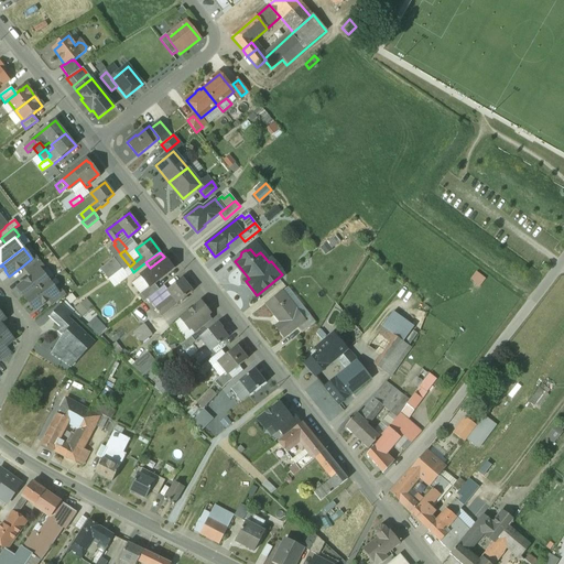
[(115,286),(133,272),(130,267),(120,255),(101,269),(115,286)]
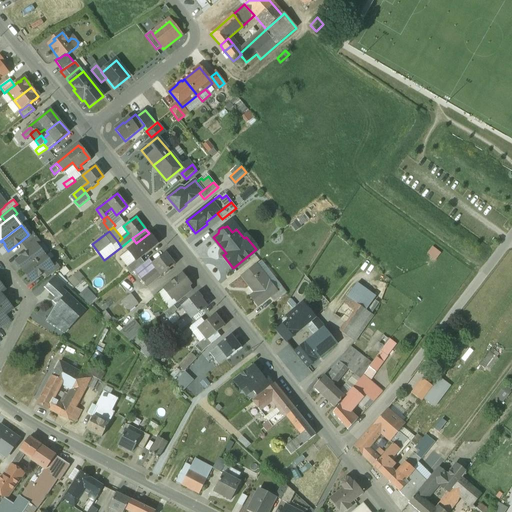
[(31,232),(28,234),(28,235),(21,241),(25,246),(36,238),(31,232)]
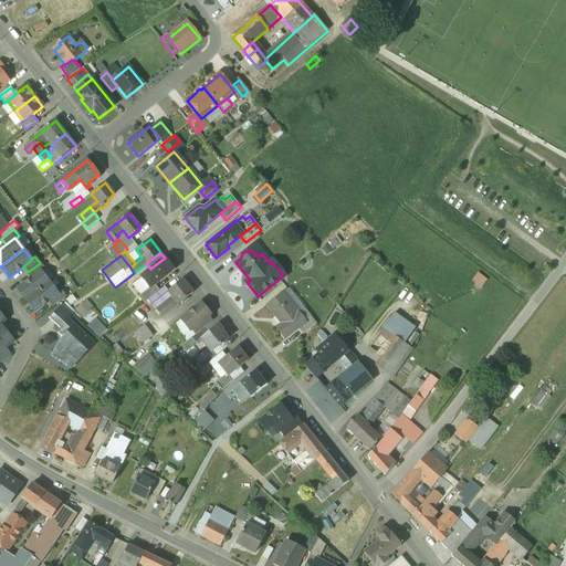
[(150,269),(140,276),(149,287),(150,289),(155,285),(174,270),(165,258),(150,269)]
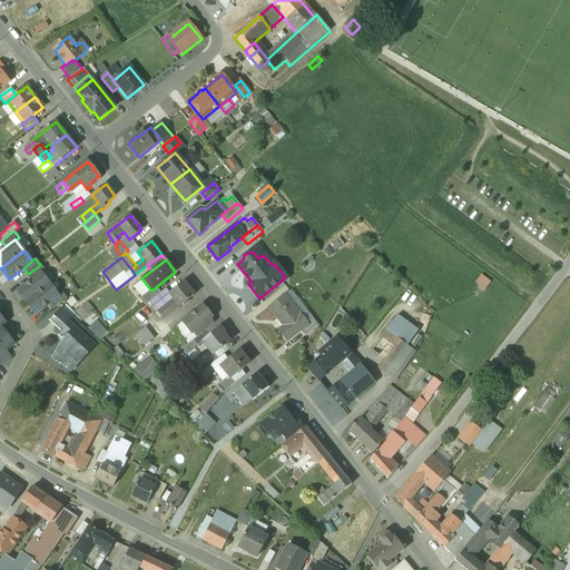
[(40,265),(28,274),(32,281),(41,274),(46,272),(40,265)]
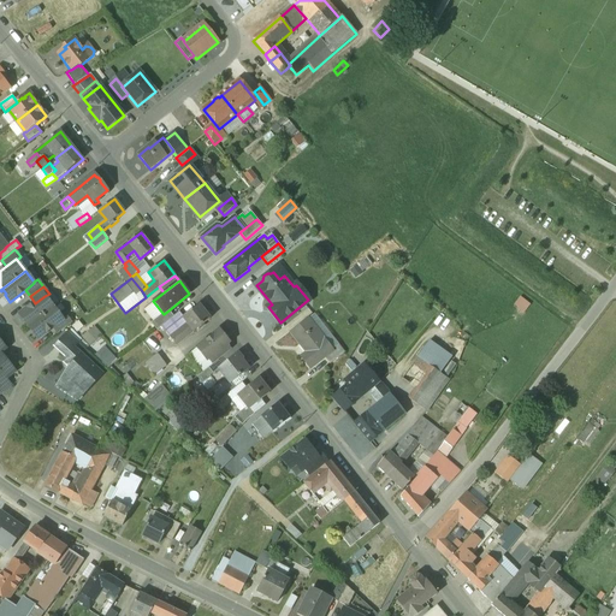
[(45,296),(35,303),(19,314),(24,321),(27,320),(30,325),(28,326),(29,327),(53,308),(45,296)]
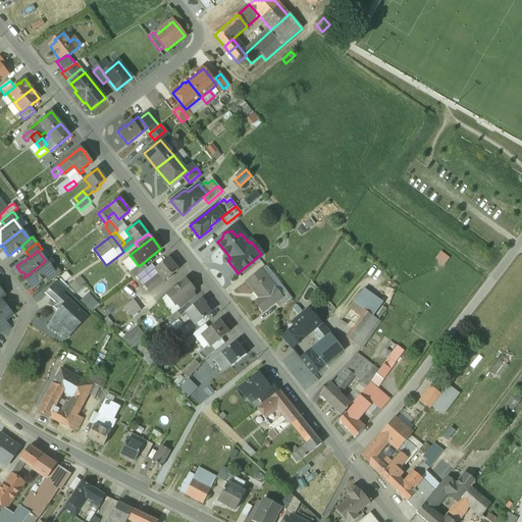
[(155,268),(159,274),(144,285),(150,293),(164,281),(164,280),(177,270),(168,258),(155,268)]
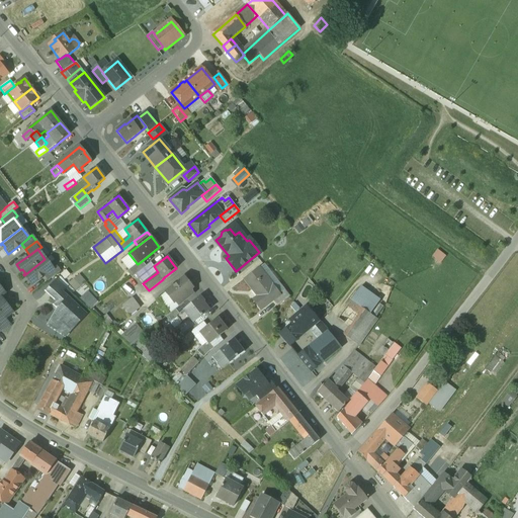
[(45,259),(24,275),(26,274),(29,278),(27,279),(32,285),(45,275),(53,268),(45,259)]
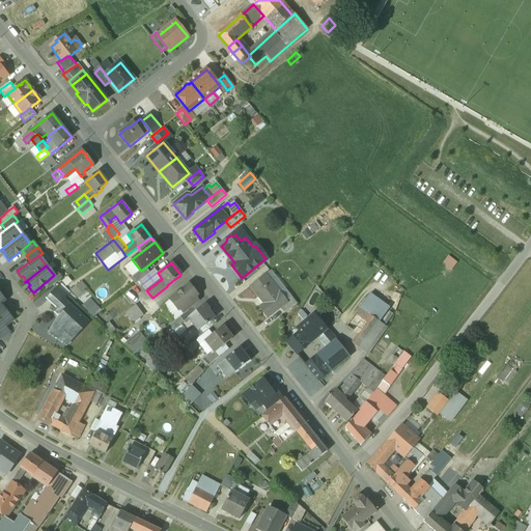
[(149,273),(145,268),(141,271),(140,270),(130,278),(135,284),(139,281),(149,273)]
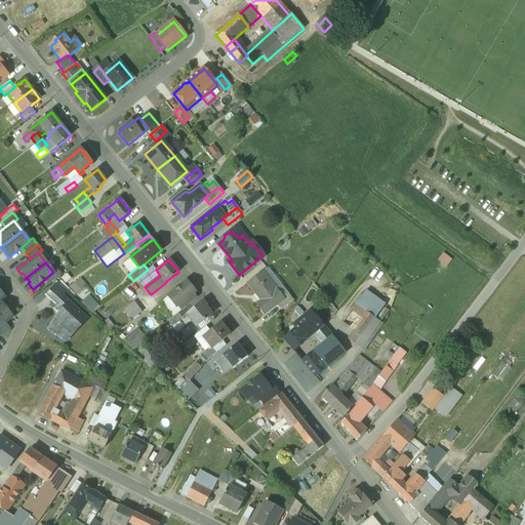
[(148,270),(137,278),(145,287),(160,276),(156,270),(153,266),(148,270)]
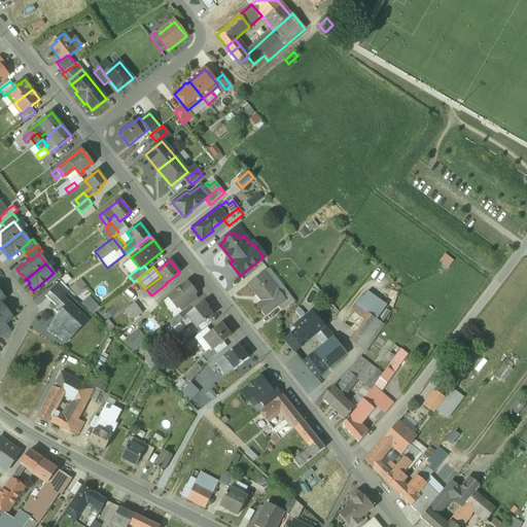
[(54,273),(45,280),(49,285),(61,276),(57,270),(54,273)]
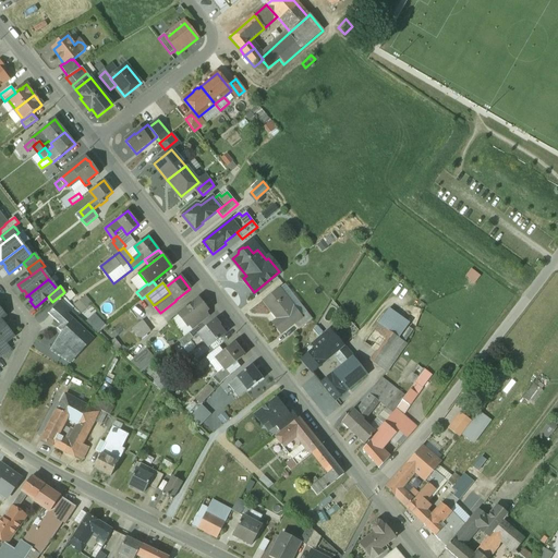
[(301,316),(279,289),(264,302),(278,319),(273,324),(281,334),(293,324),(302,317),(301,316)]
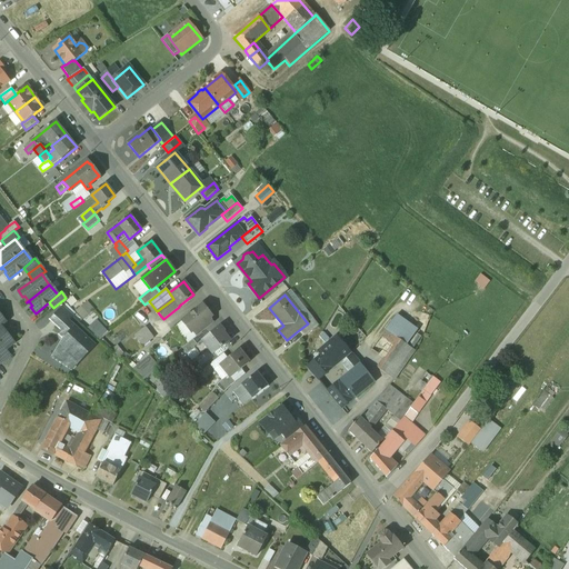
[(201,305),(181,321),(191,332),(192,331),(208,318),(211,316),(201,305)]
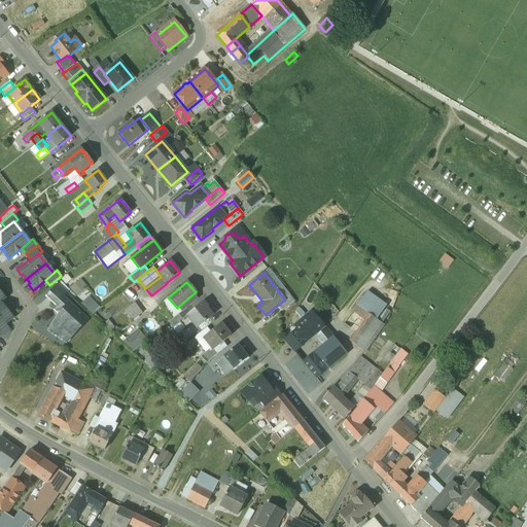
[(67,292),(59,284),(47,296),(56,305),(63,296),(67,292)]
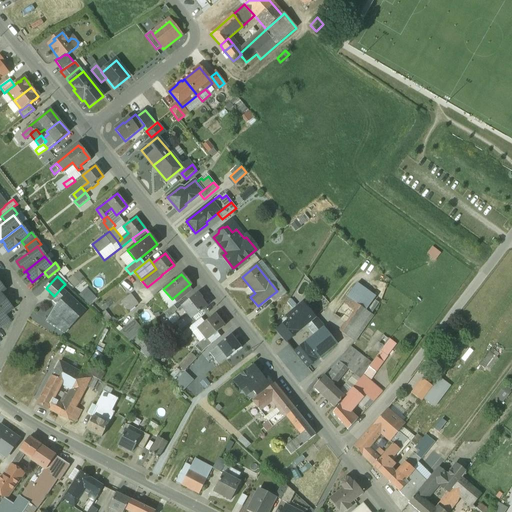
[(375,298),(356,285),(347,297),(366,310),(375,298)]
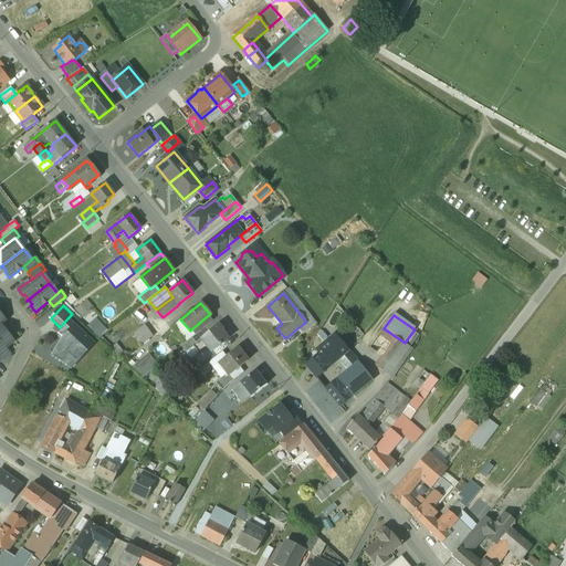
[(207,316),(191,329),(196,335),(211,322),(207,316)]
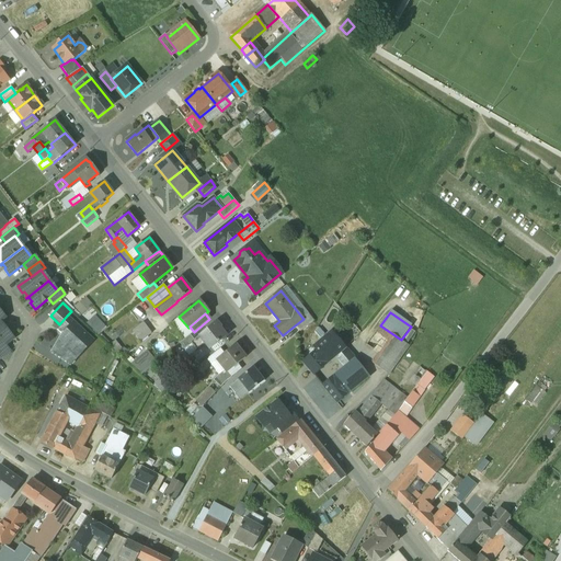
[(308,315),(302,318),(304,319),(295,325),(300,332),(313,321),(308,315)]
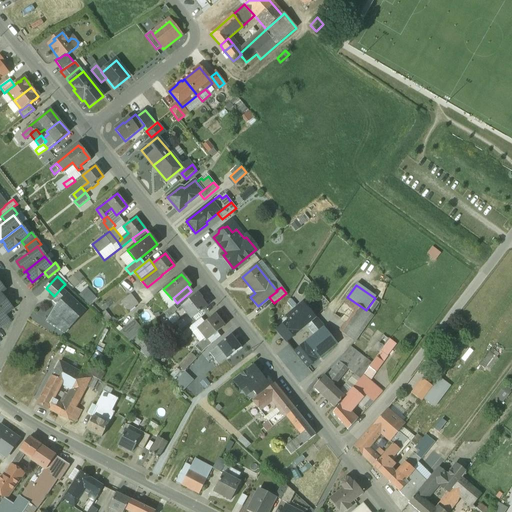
[(61,288),(54,296),(56,298),(54,301),(58,305),(48,321),(57,327),(62,320),(69,326),(84,310),(61,288)]
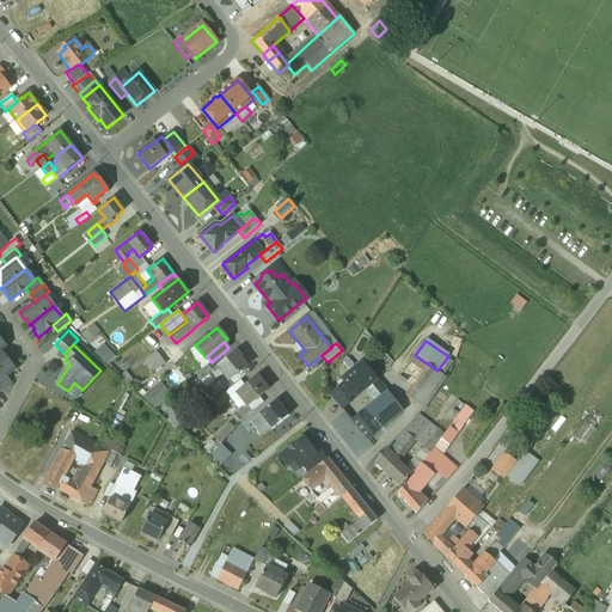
[(0,350),(0,380),(6,377),(14,369),(0,350)]
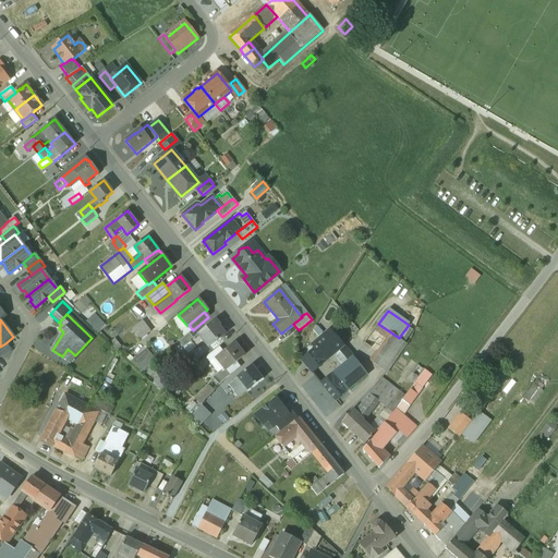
[(143,320),(132,329),(140,340),(150,331),(143,320)]
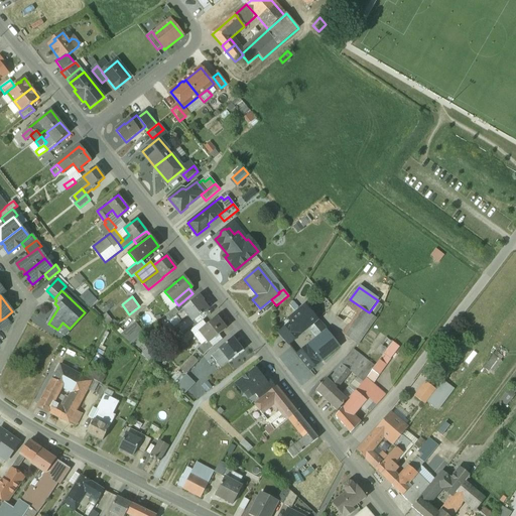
[(200,296),(178,313),(179,314),(176,316),(180,321),(188,315),(192,321),(209,309),(203,302),(204,301),(200,296)]
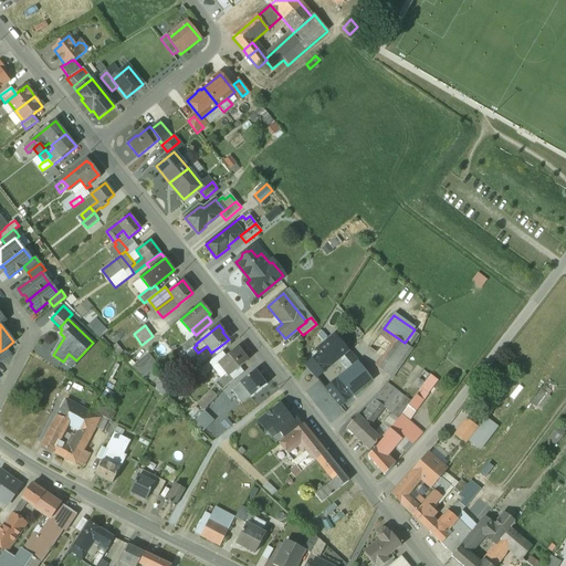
[(405,343),(384,328),(369,348),(381,357),(376,366),(392,378),(413,349),(405,343)]
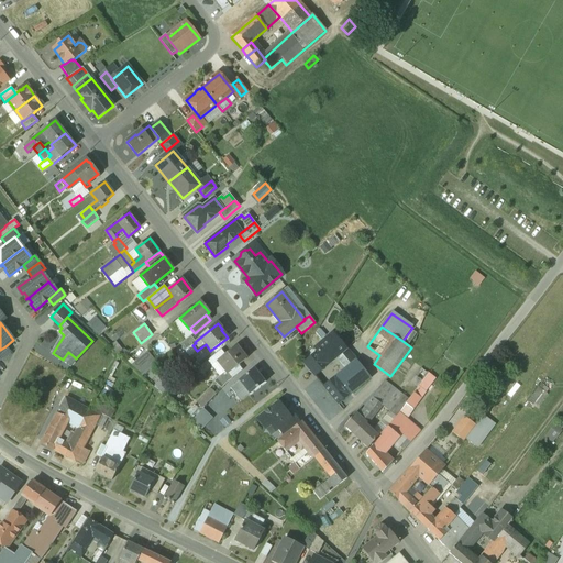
[(318,352),(304,364),(315,377),(338,357),(346,350),(332,333),(315,348),(318,352)]
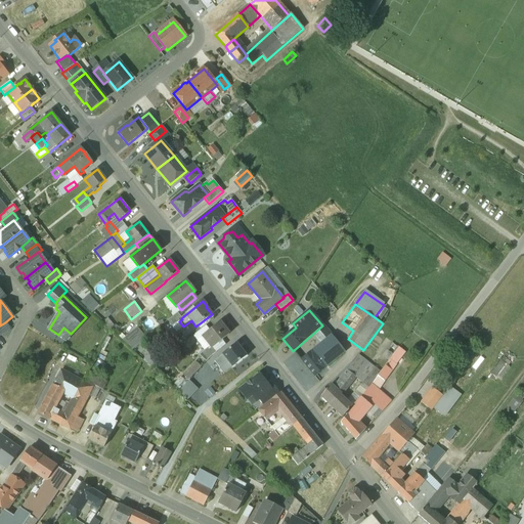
[(177,313),(167,320),(172,328),(179,321),(182,319),(181,318),(177,313)]
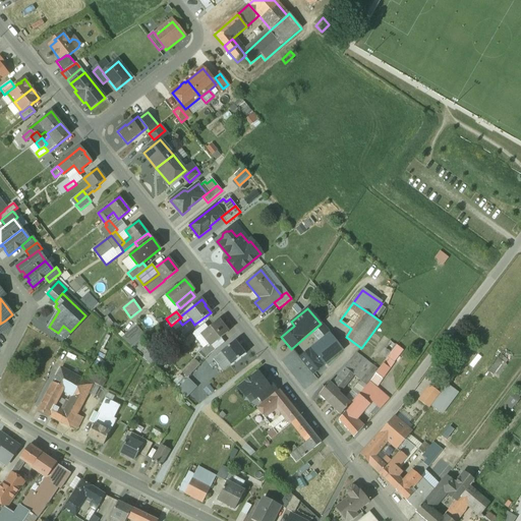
[(5,321),(0,324),(0,333),(9,326),(5,321)]
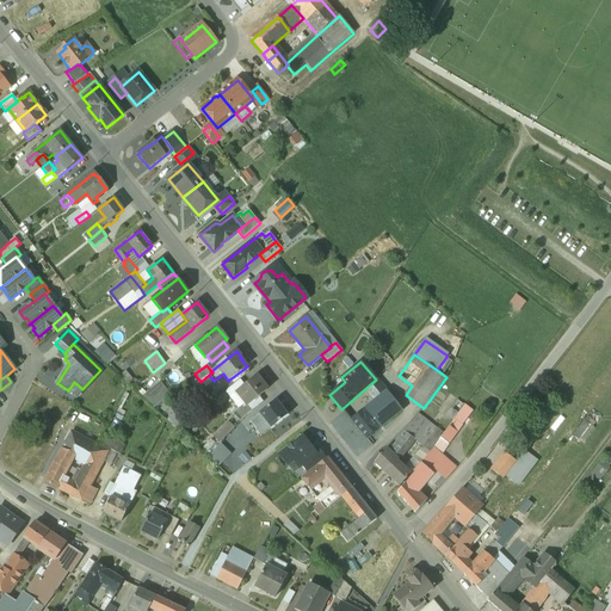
[(257,376),(236,392),(245,402),(247,406),(248,405),(267,390),(257,376)]
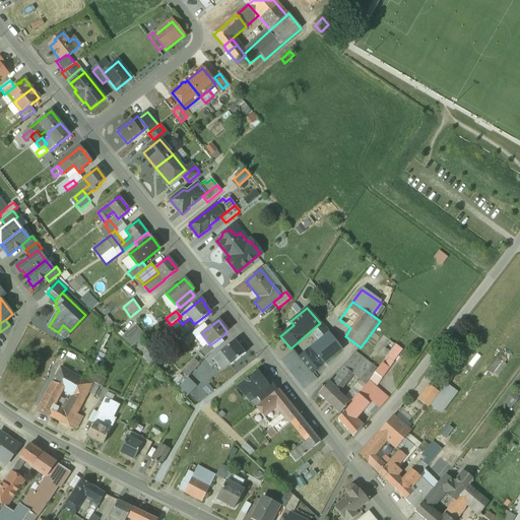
[(320,323),(312,330),(319,340),(329,332),(320,323)]
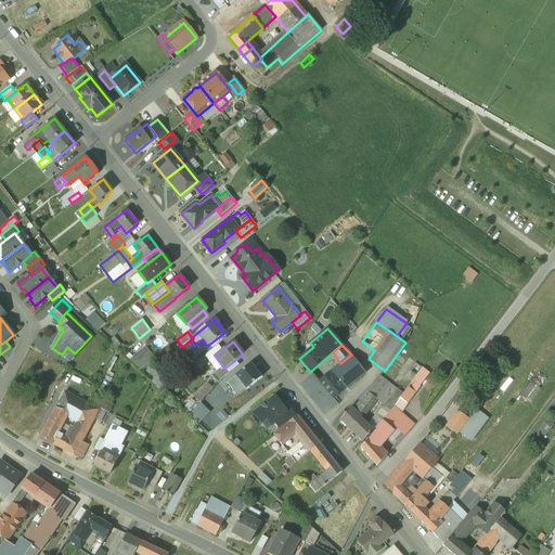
[(340,363),(331,372),(345,389),(365,373),(351,355),(340,363)]
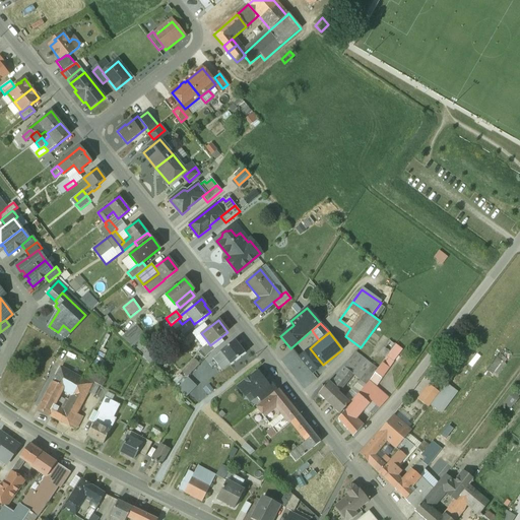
[(208,342),(201,333),(195,338),(202,347),(208,342)]
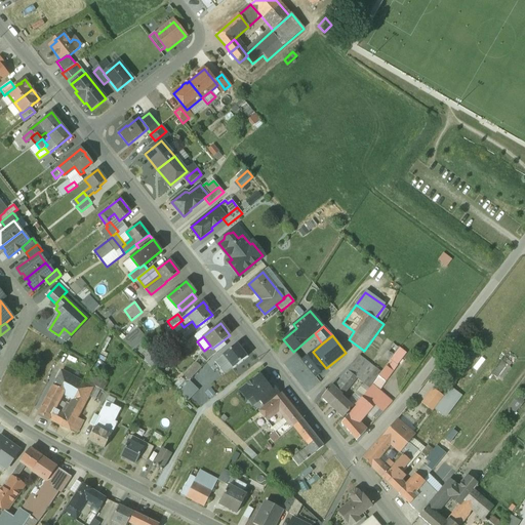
[(399,348),(392,344),(387,351),(394,356),(398,350),(399,348)]
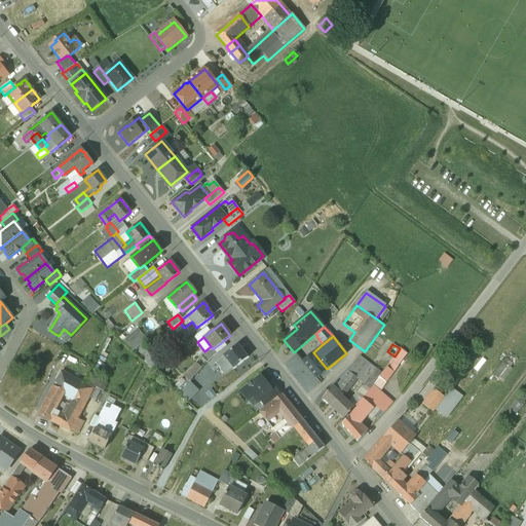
[(237,345),(223,357),(216,363),(220,369),(228,363),(233,369),(248,358),(237,345)]
